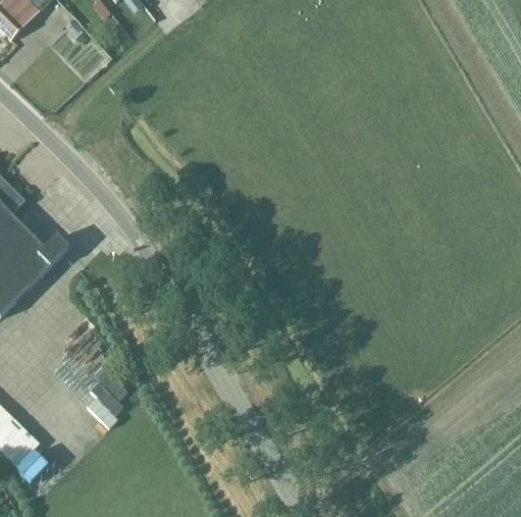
[(0,0),(0,28),(10,39),(39,11),(50,0),(0,0)]
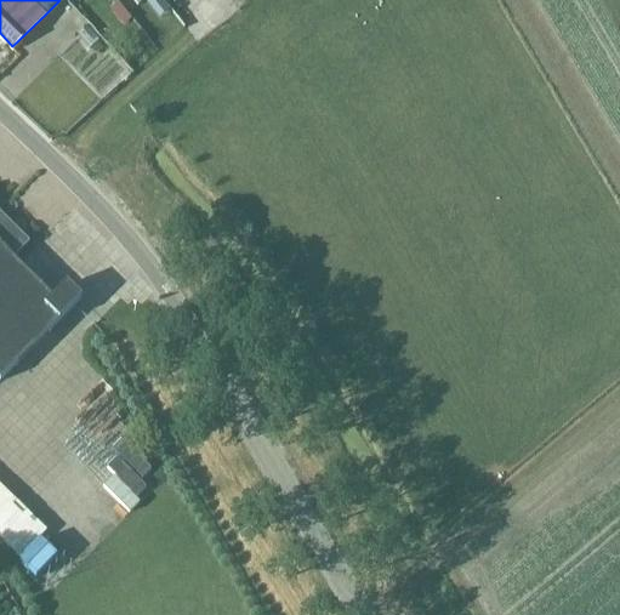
[(118,0),(112,5),(125,20),(131,15),(118,0)]
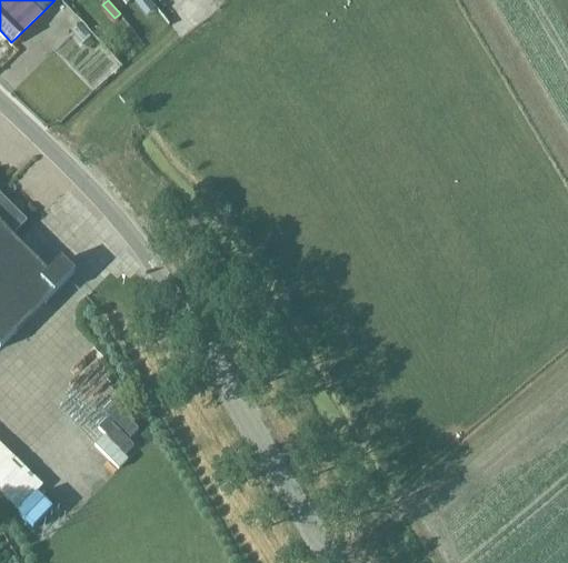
[(0,342),(73,269),(60,255),(47,268),(12,233),(28,218),(0,190),(0,342)]
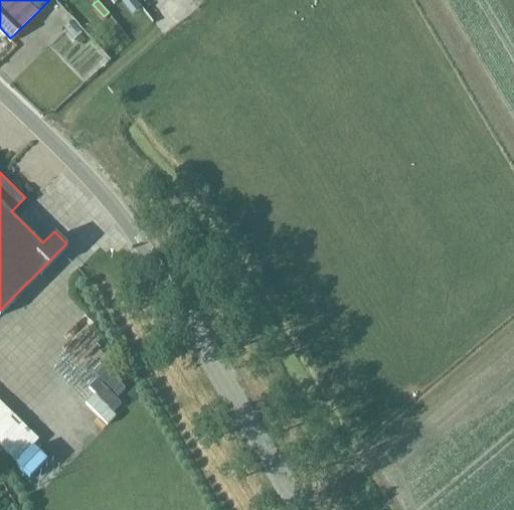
[(101,419),(111,412),(94,388),(83,396),(101,419)]
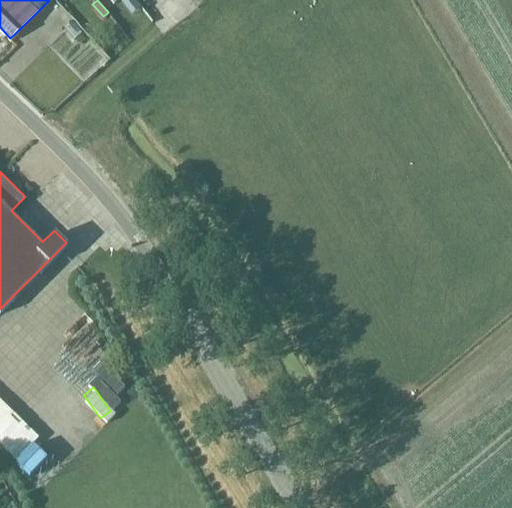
[(0,441),(17,458),(39,436),(0,397),(0,441)]
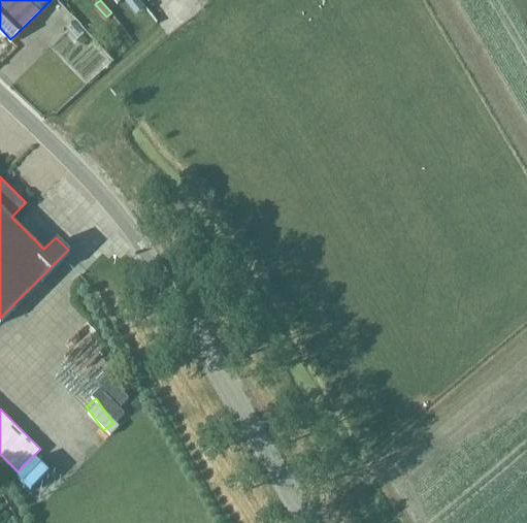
[(120,422),(105,443),(116,450),(130,429),(120,422)]
